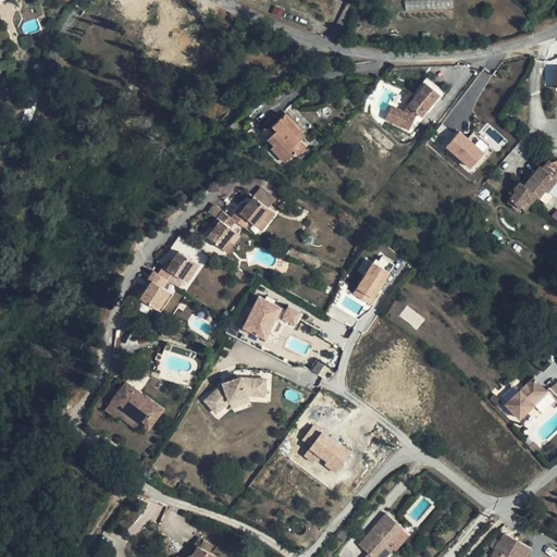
[(368,0),(364,12),(371,14),(375,1),(375,0),(368,0)]
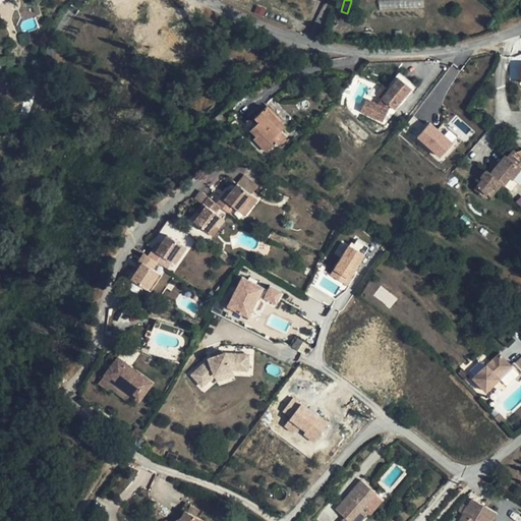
[(351,1),(347,13),(347,14),(356,17),(360,3),(351,1)]
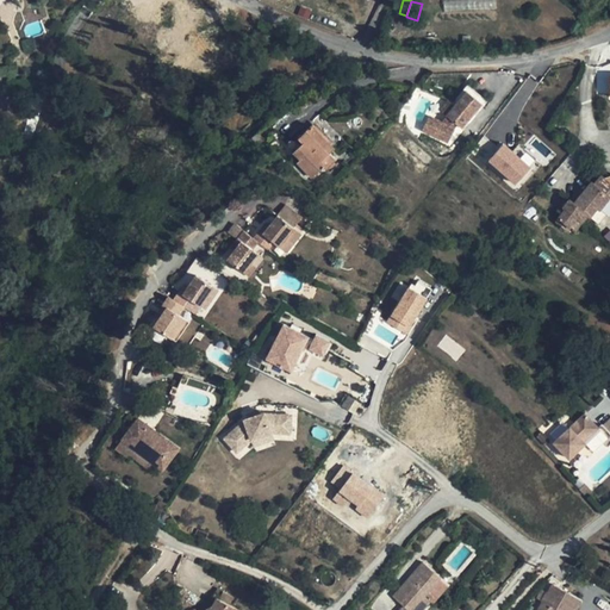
[(167,31),(162,43),(169,45),(173,33),(167,31)]
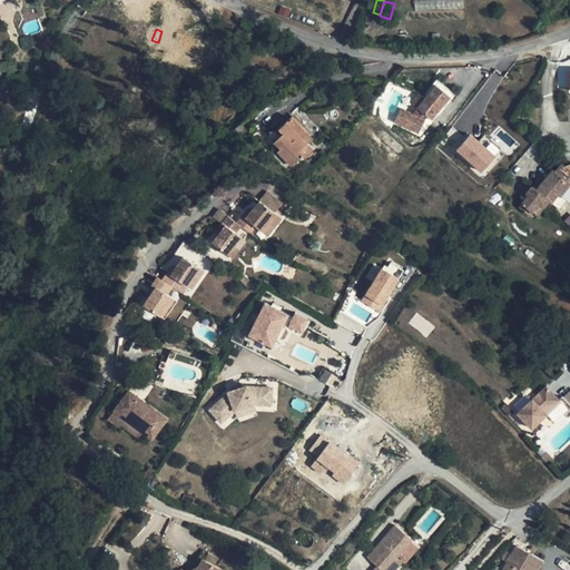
[(451,96),(436,85),(426,97),(418,108),(413,115),(400,108),(396,116),(402,119),(400,124),(418,131),(419,128),(421,129),(425,120),(428,117),(432,119),(451,96)]
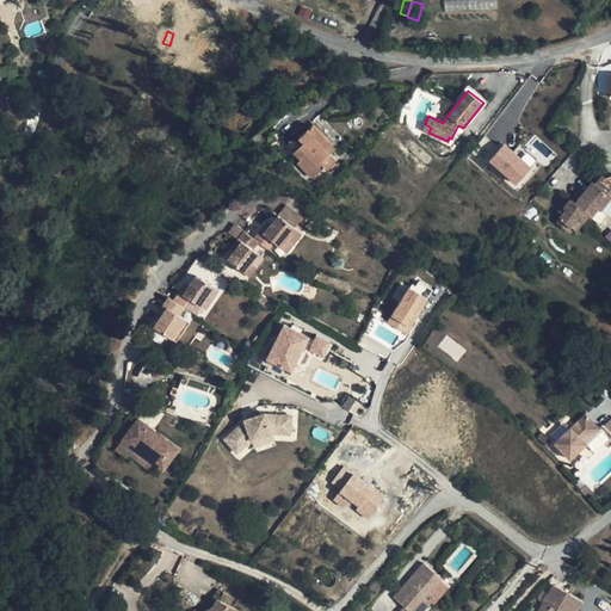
[(440,111),(448,116),(457,104),(450,99),(440,111)]
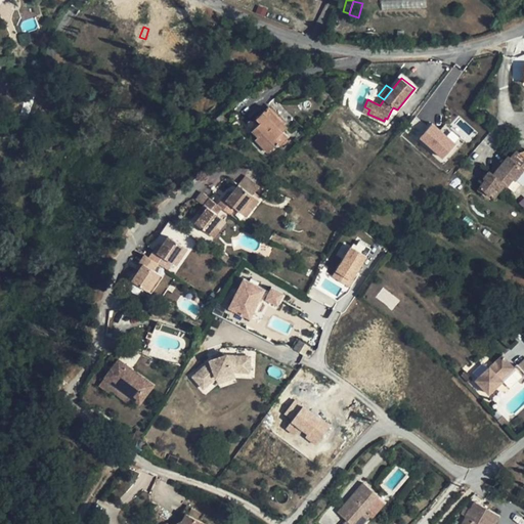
[(121,97),(125,103),(130,99),(126,93),(121,97)]
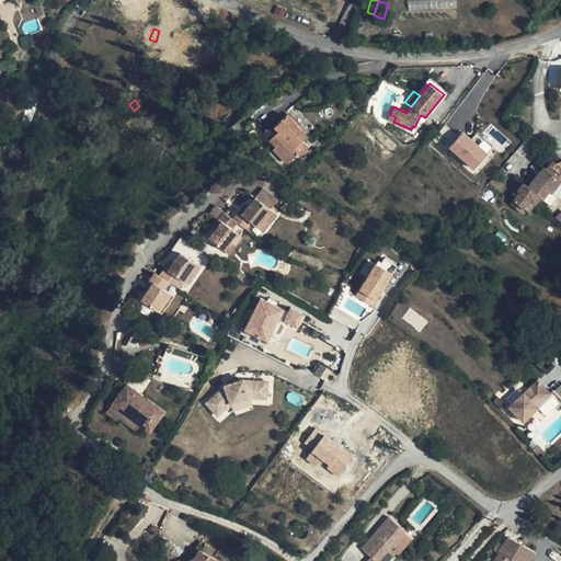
[(274,149),(287,163),(298,152),(301,156),(309,148),(302,141),(308,137),(287,115),(275,127),(279,132),(271,140),(277,147),(274,149)]
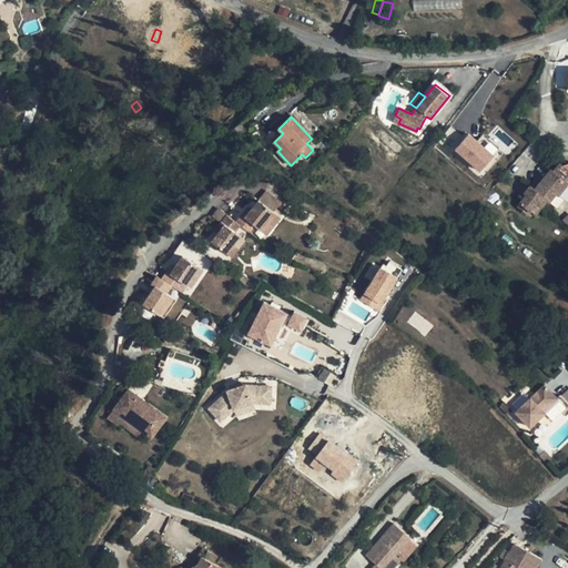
[(468,134),(454,151),(480,173),(495,156),(468,134)]
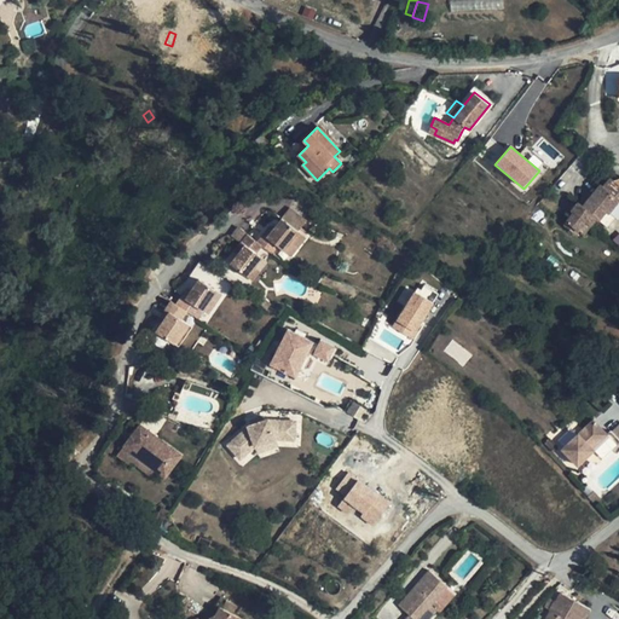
[(584,206),(580,203),(573,210),(574,213),(565,225),(577,235),(580,231),(588,223),(593,226),(599,219),(601,220),(608,212),(611,214),(618,203),(618,184),(612,179),(605,186),(602,185),(593,196),(584,206)]
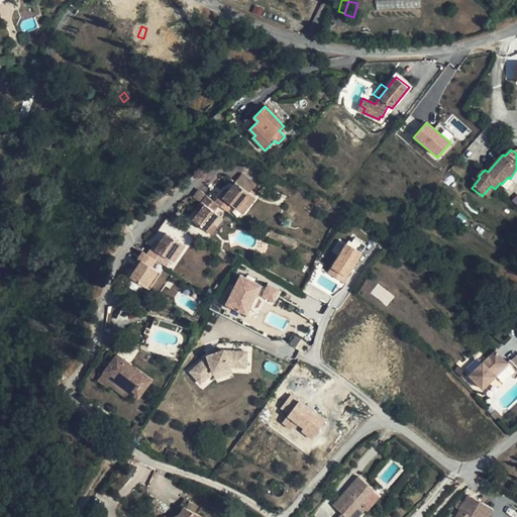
[(488,172),(495,164),(492,162),(485,170),(488,172)]
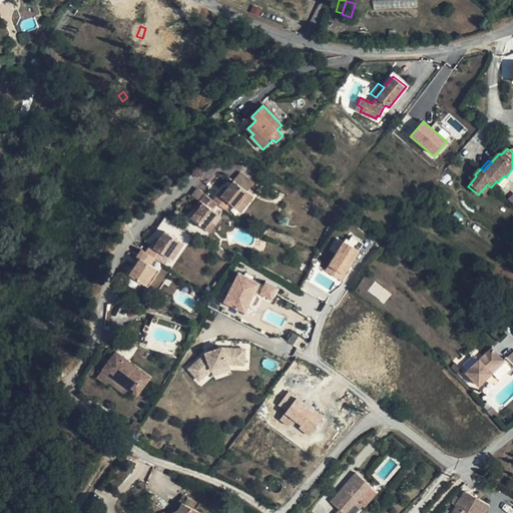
[(233,180),(247,191),(254,182),(240,171),(233,180)]
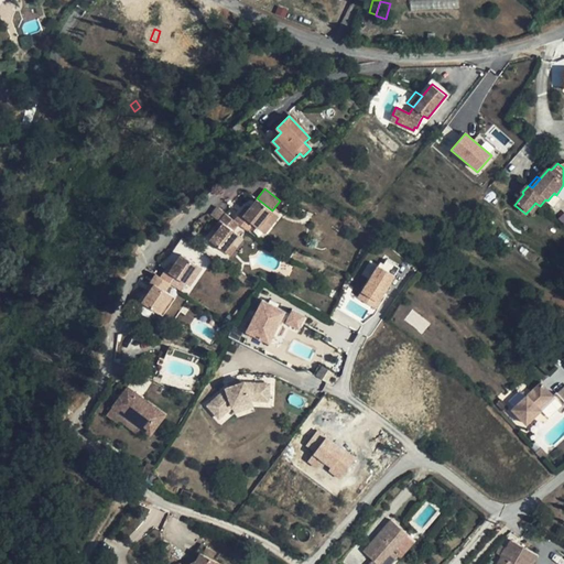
[(554,193),(548,201),(555,206),(561,198),(556,195),(554,193)]
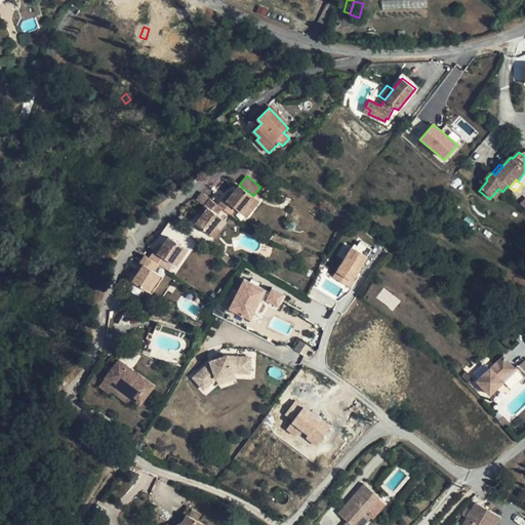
[(241,212),(246,206),(253,196),(239,185),(233,194),(227,201),(224,199),(218,205),(223,208),(231,215),(236,208),(241,212)]
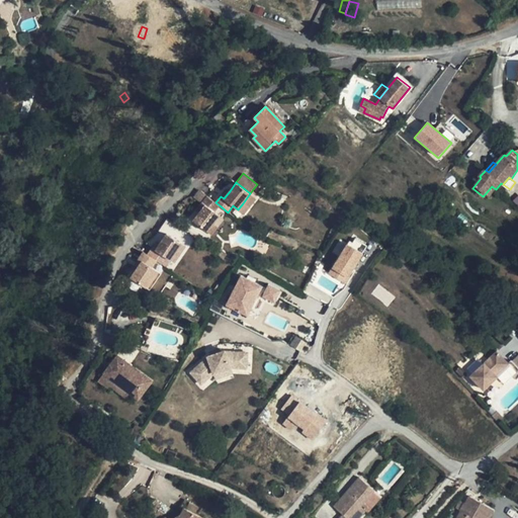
[(492,186),(486,193),(490,197),(496,189),(492,186)]
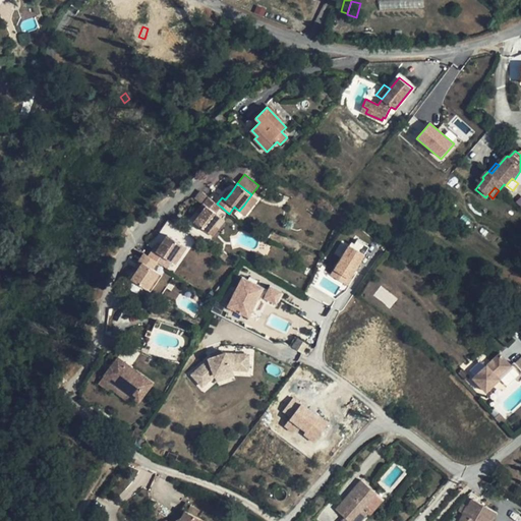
[(225,199),(231,192),(228,189),(222,197),(225,199)]
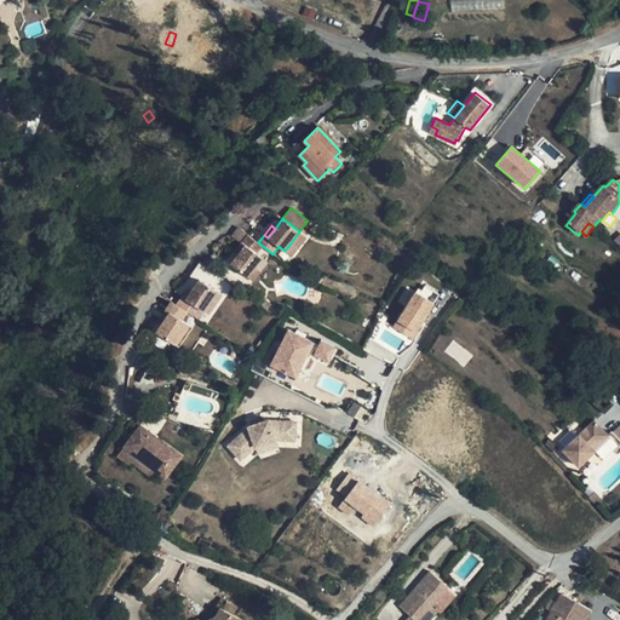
[(299,231),(291,244),(296,247),(305,236),(299,231)]
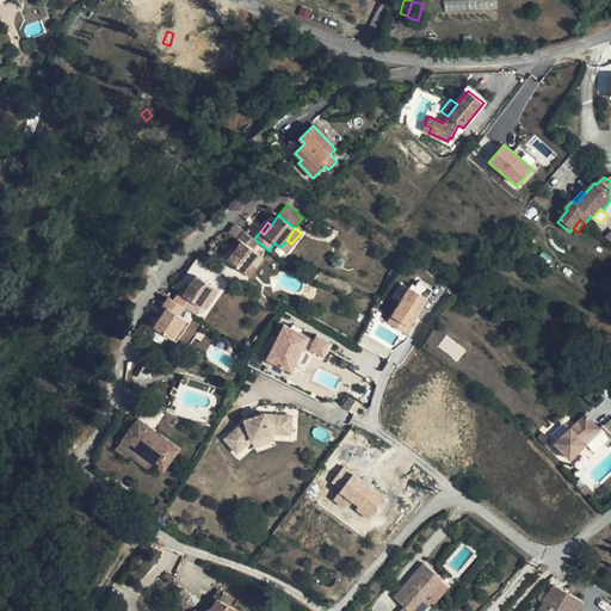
[(245,273),(253,261),(259,254),(253,250),(259,242),(254,239),(245,232),(239,239),(242,241),(235,251),(228,260),(245,273)]
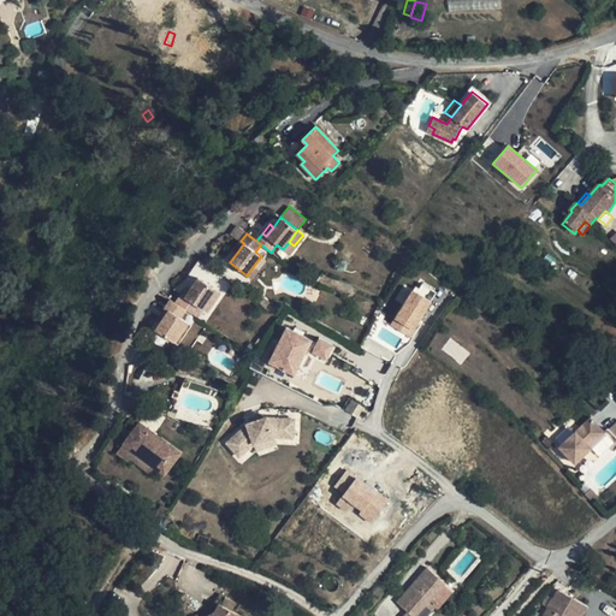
[(244,243),(241,241),(234,250),(237,253),(244,243)]
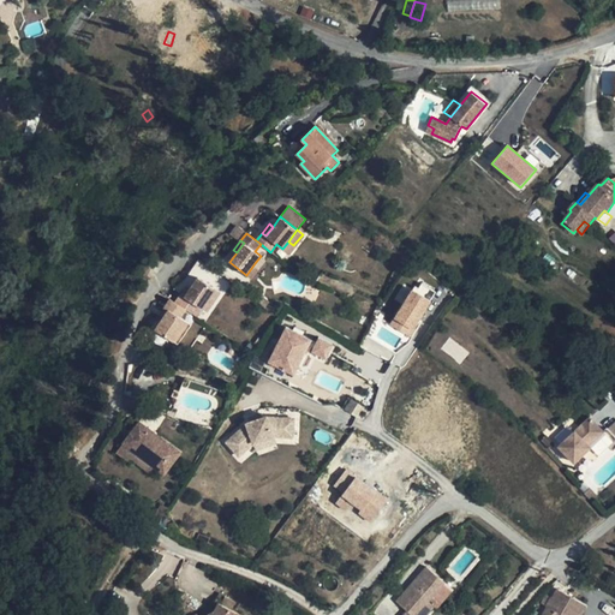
[(216,290),(221,292),(228,281),(202,261),(191,272),(198,276),(216,290)]
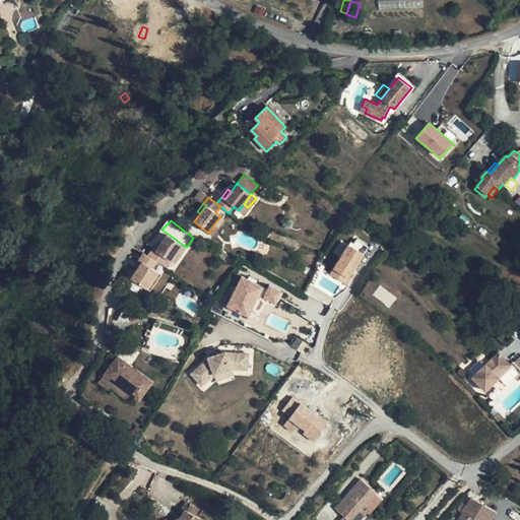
[(215,222),(208,233),(213,236),(220,226),(215,222)]
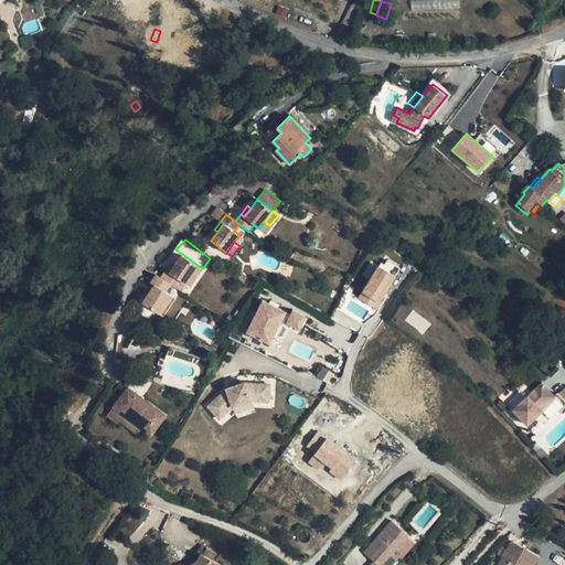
[(182,254),(176,264),(170,273),(166,270),(161,277),(171,284),(181,291),(185,284),(191,277),(199,266),(182,254)]
